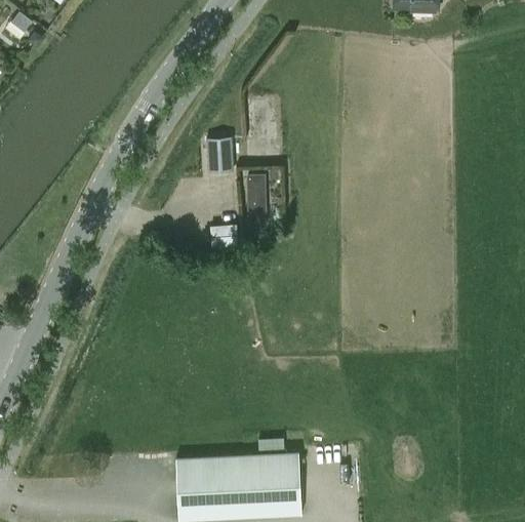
[(393,0),(393,10),(438,11),(438,0),(393,0)]
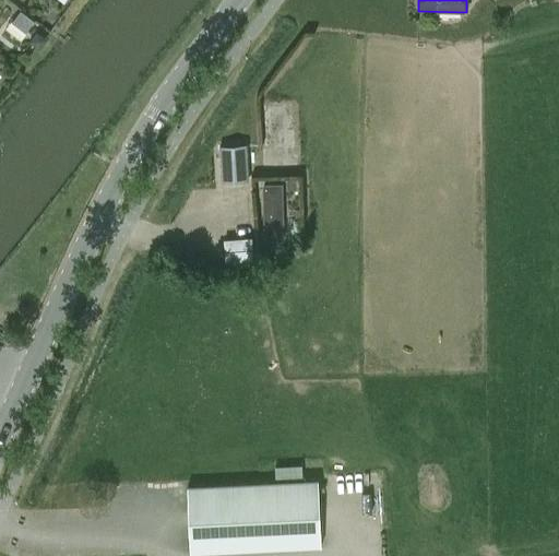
[(246,149),(219,150),(222,185),(248,182),(246,149)]
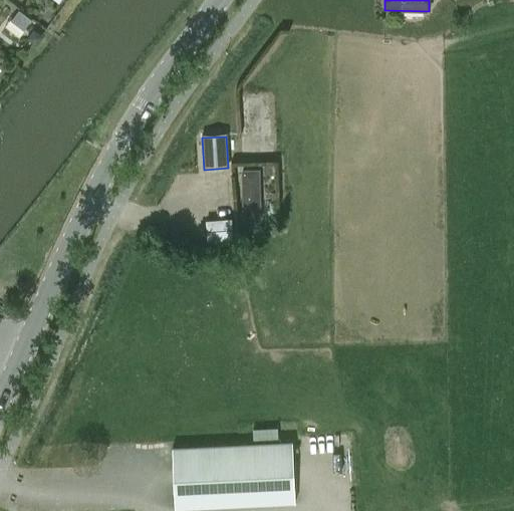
[(276,176),(276,167),(265,167),(265,177),(276,176)]
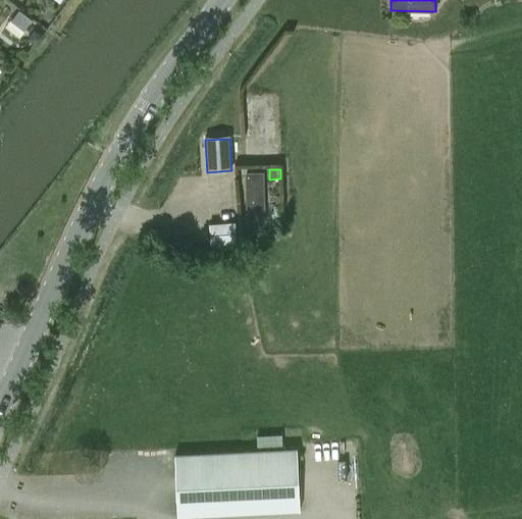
[(263,175),(245,175),(247,225),(264,225),(263,175)]
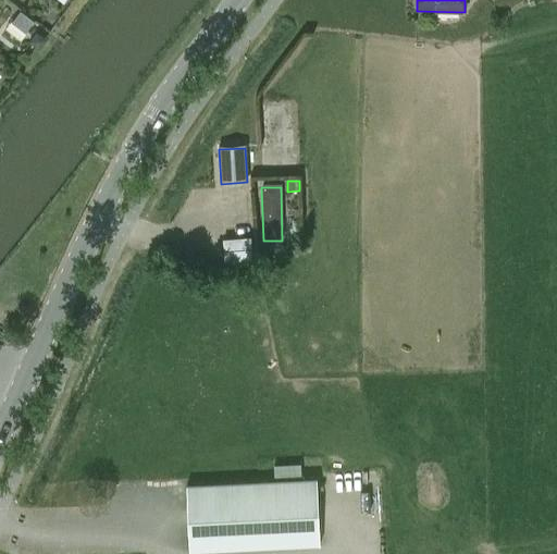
[(300,468),(274,468),(274,480),(300,480),(300,468)]
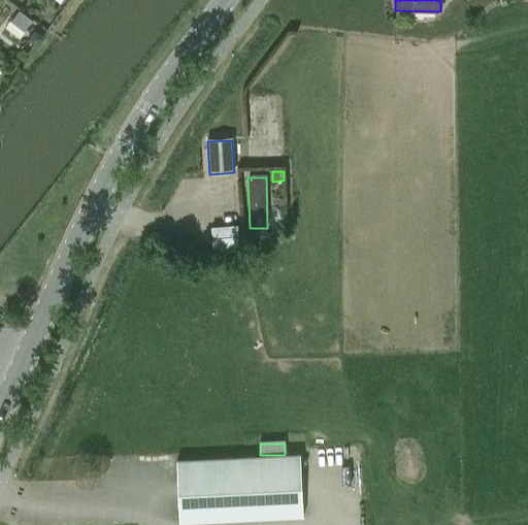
[(300,455),(176,461),(180,524),(216,524),(304,519),(300,455)]
